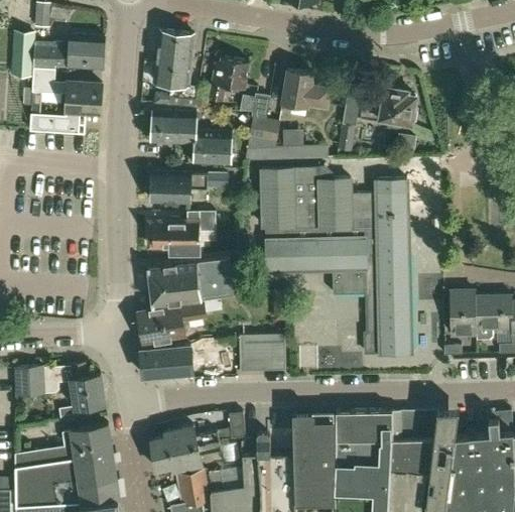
[(192,98),(194,86),(187,86),(194,33),(158,30),(152,82),(169,84),(168,95),(192,98)]
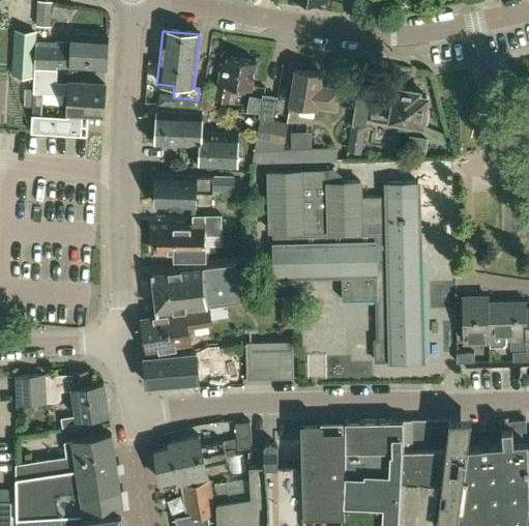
[(32,67),(33,67),(34,47),(33,47),(33,35),(12,34),(11,72),(32,74),(32,67)]
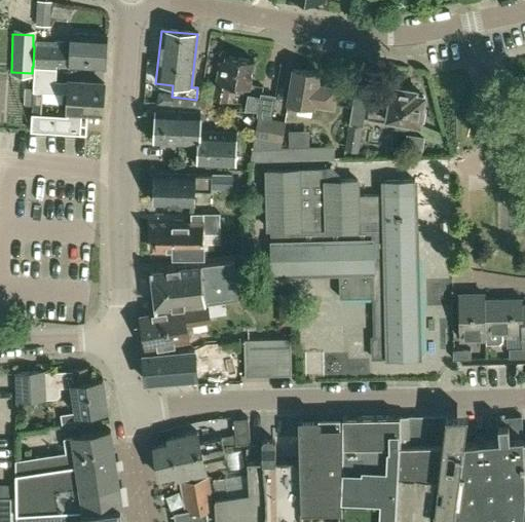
[(103,70),(105,36),(70,35),(69,47),(34,46),(33,67),(103,70)]
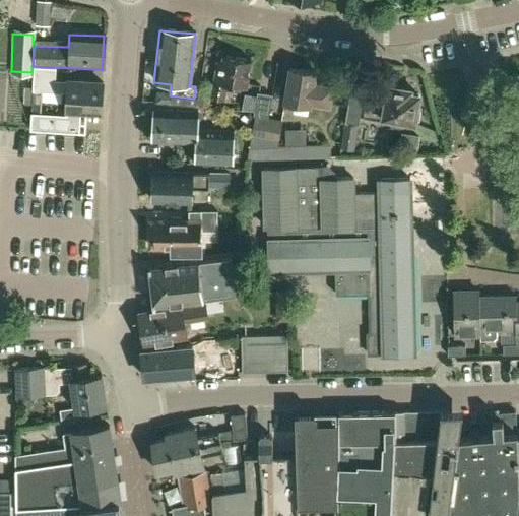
[(244,89),(248,62),(221,58),(220,64),(215,63),(210,100),(221,102),(223,91),(225,91),(226,86),(244,89)]
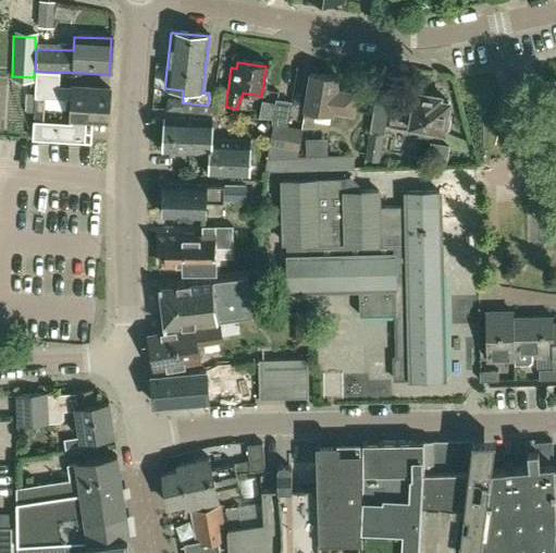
[(355,93),(335,90),(336,80),(308,75),(303,109),(304,109),(303,117),(313,119),(314,111),(331,113),(332,111),(351,114),(355,93)]
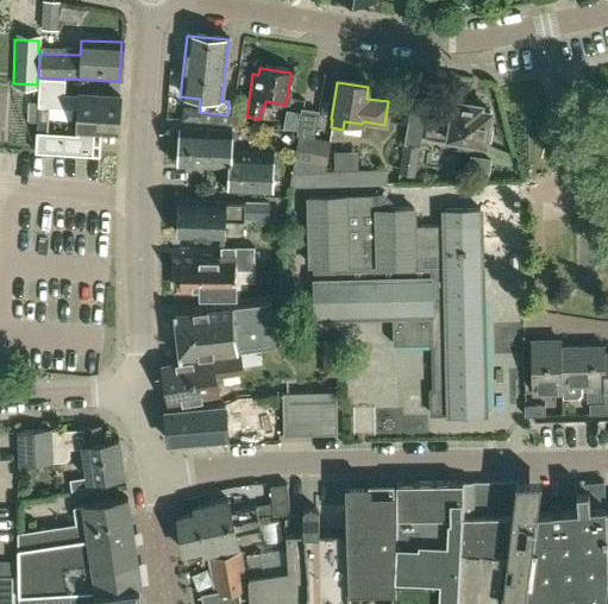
[(93,132),(94,132),(117,133),(118,98),(79,95),(75,136),(35,133),(33,153),(91,157),(93,132)]
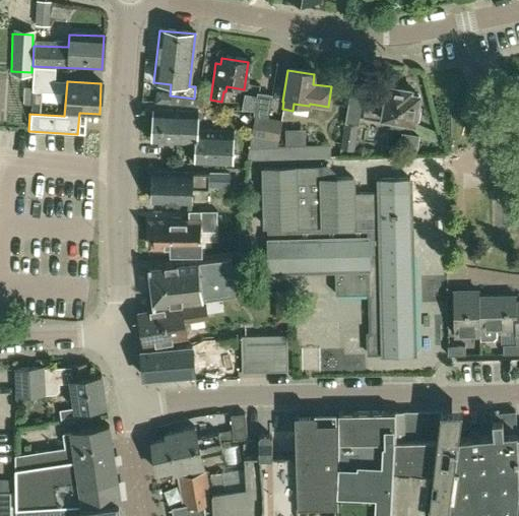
[(381,124),(382,119),(412,124),(418,122),(419,112),(415,108),(417,99),(416,95),(409,94),(409,90),(386,85),(385,90),(367,86),(361,120),(381,124)]
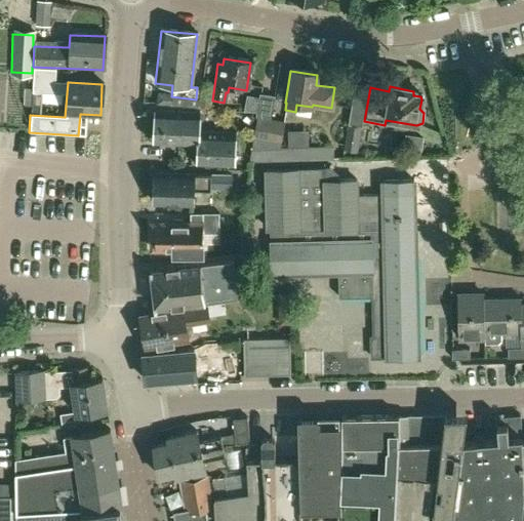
[(202,88),(198,110),(208,112),(211,90),(202,88)]
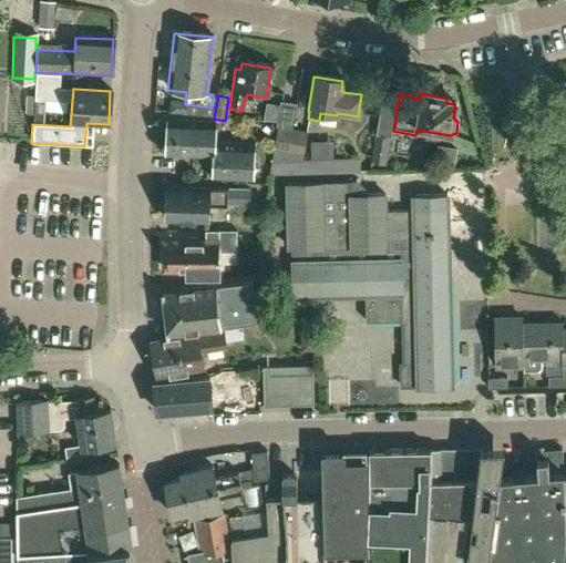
[(277,124),(276,129),(292,132),(296,106),(280,104),(279,110),(277,124)]
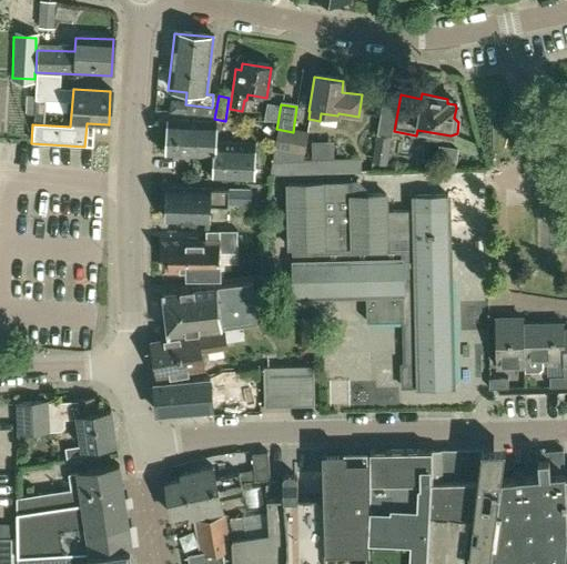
[(252,181),(254,147),(214,144),(215,123),(166,122),(165,157),(212,159),(212,180),(252,181)]
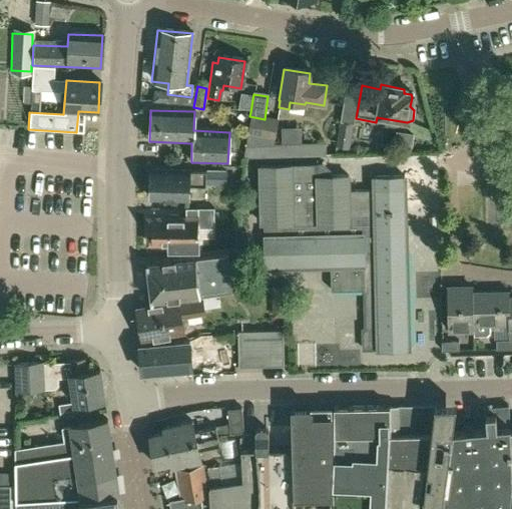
[(246,137),(261,139),(265,119),(249,116),(246,137)]
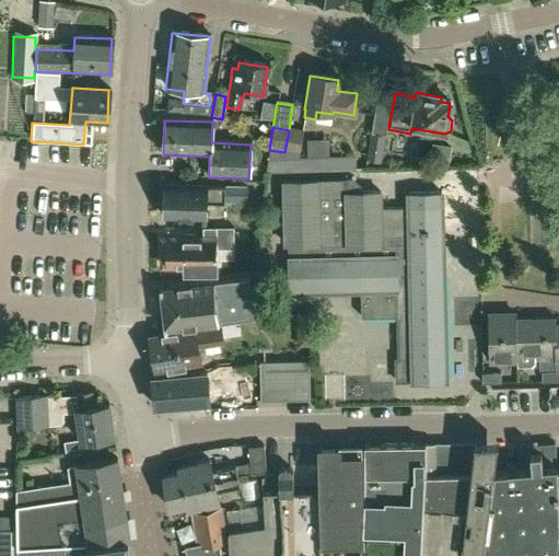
[(300,155),(303,132),(289,130),(284,152),(300,155)]
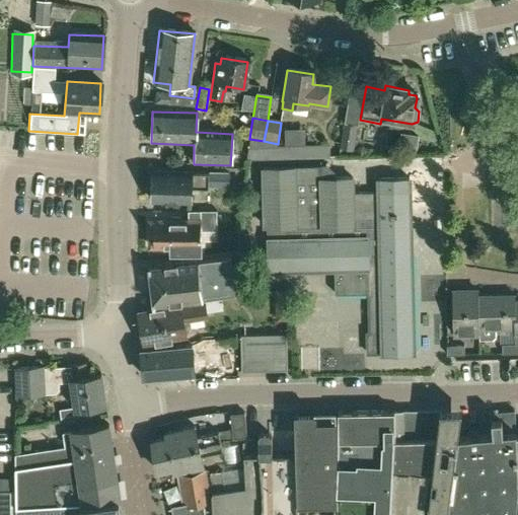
[(357,129),(344,127),(339,152),(352,155),(357,129)]
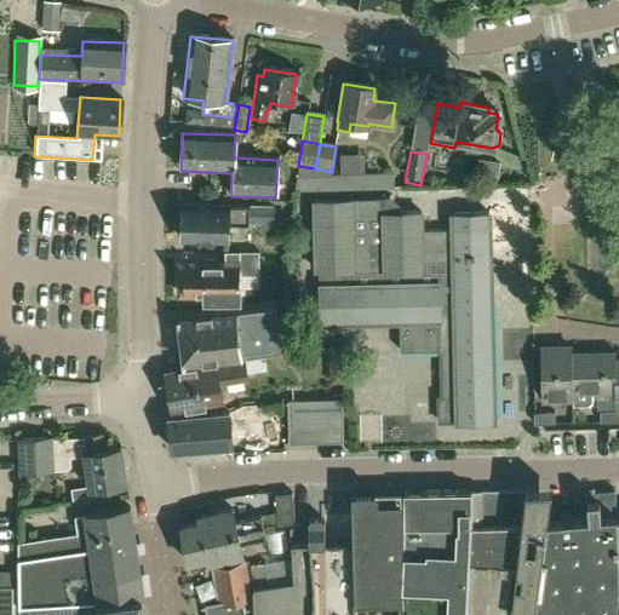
[(492,425),(487,229),(486,216),(450,217),(450,233),(419,234),(418,214),(390,214),(382,208),(382,201),(313,202),(314,275),(319,275),(319,288),(317,288),(319,325),(399,322),(400,352),(439,351),(440,400),(437,400),(439,425),(454,425),(454,426),(492,425)]
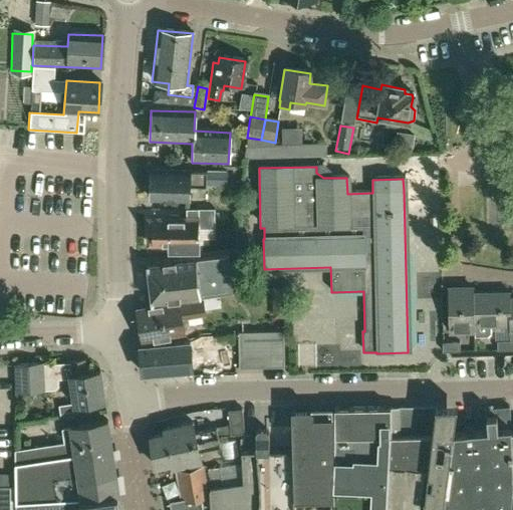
[(151,171),(150,188),(148,190),(148,196),(150,199),(150,200),(188,202),(189,188),(205,188),(205,173),(151,171)]
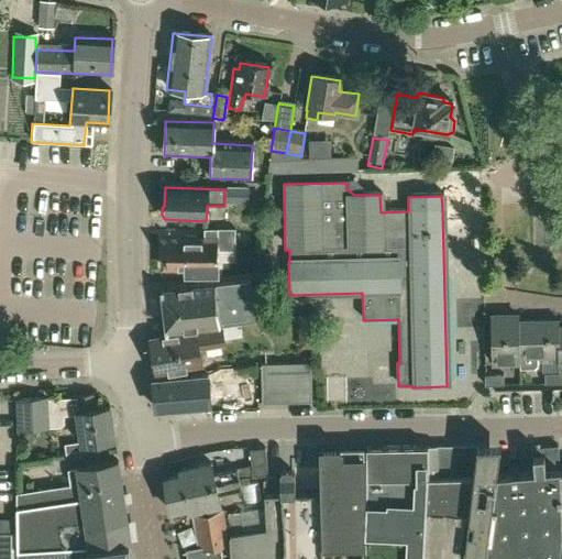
[(185,276),(217,276),(217,231),(204,231),(204,243),(196,243),(196,239),(185,239),(185,243),(166,243),(166,244),(160,244),(160,267),(166,267),(166,270),(185,270),(185,276)]
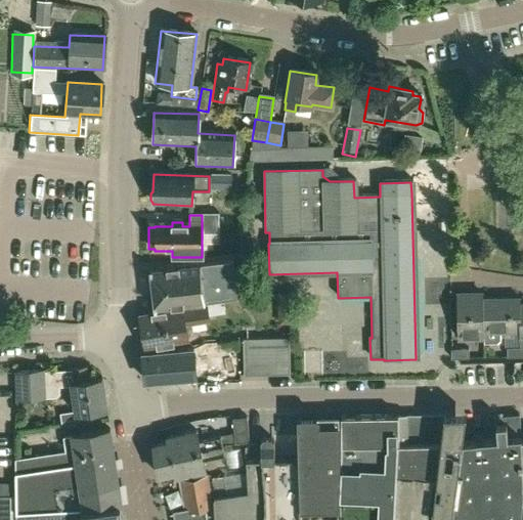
[(155,311),(236,301),(231,262),(149,273),(155,311)]
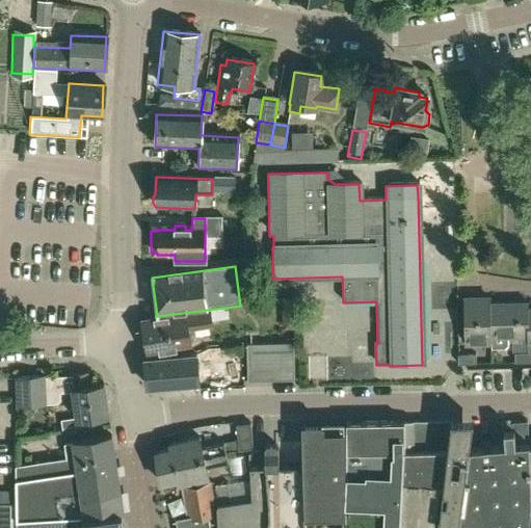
[(487,307),(488,307),(488,300),(477,301),(477,300),(461,301),(462,345),(490,345),(490,339),(489,339),(487,307)]
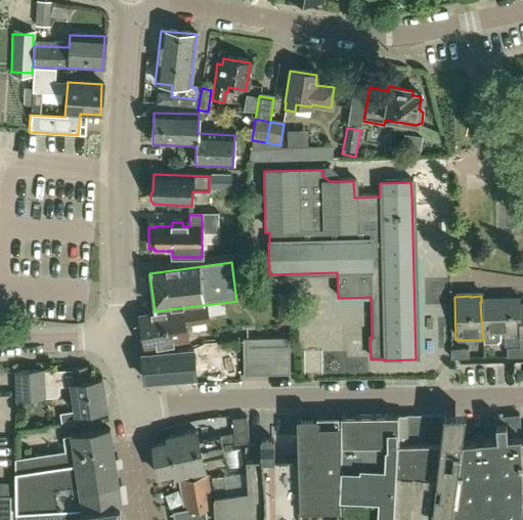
[(274,314),(289,313),(288,298),(273,299),(274,314)]
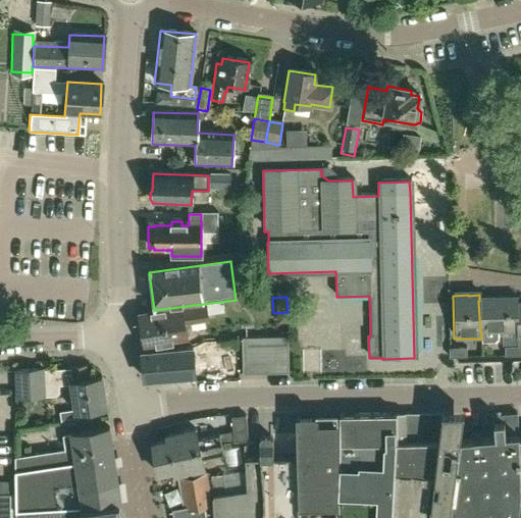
[(504,300),(479,301),(478,301),(480,332),(481,332),(481,339),(481,346),(495,346),(498,342),(498,332),(516,331),(517,331),(516,306),(516,300),(504,300)]
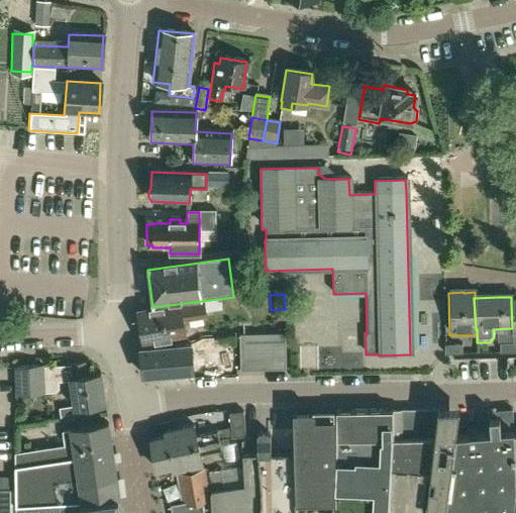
[(202,303),(137,313),(142,346),(170,341),(169,337),(185,334),(185,333),(188,332),(189,328),(188,321),(205,319),(202,303)]
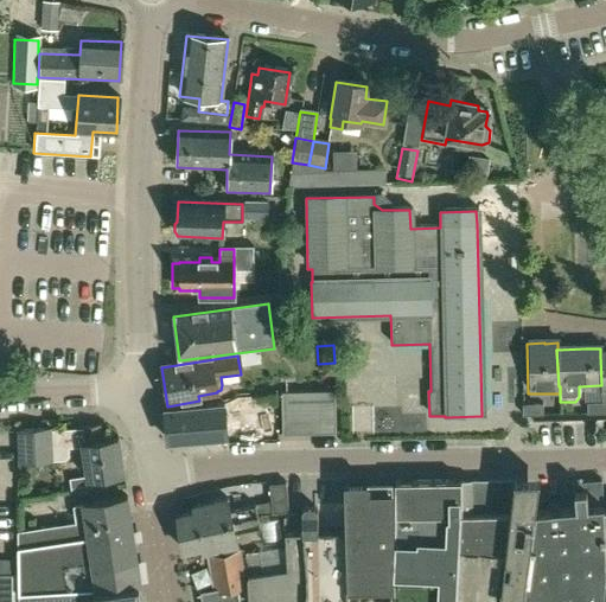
[(336,380),(337,412),(362,411),(361,379),(336,380)]
